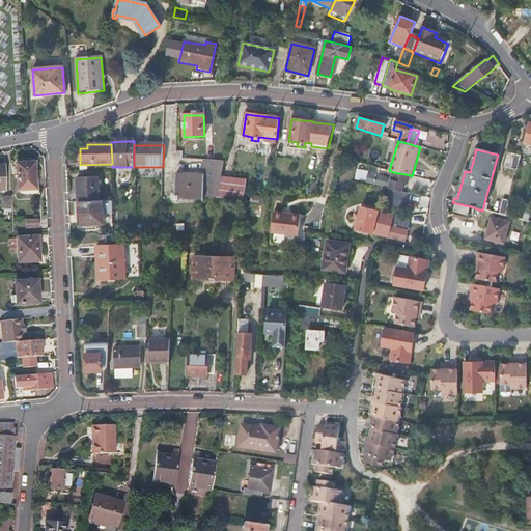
[(523,157),(508,154),(505,167),(519,171),(523,157)]
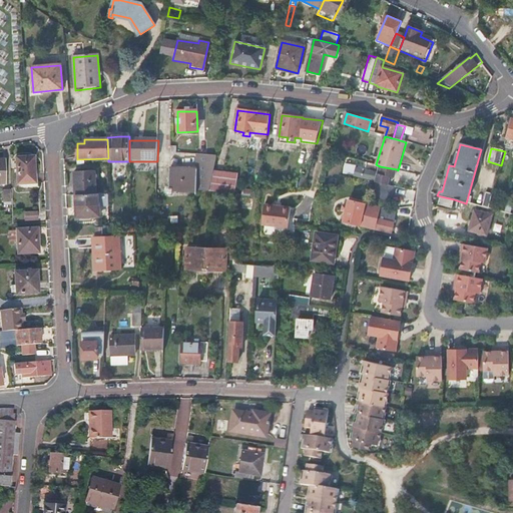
[(214,171),(217,157),(196,155),(195,170),(170,169),(170,190),(197,191),(199,192),(210,192),(214,171)]
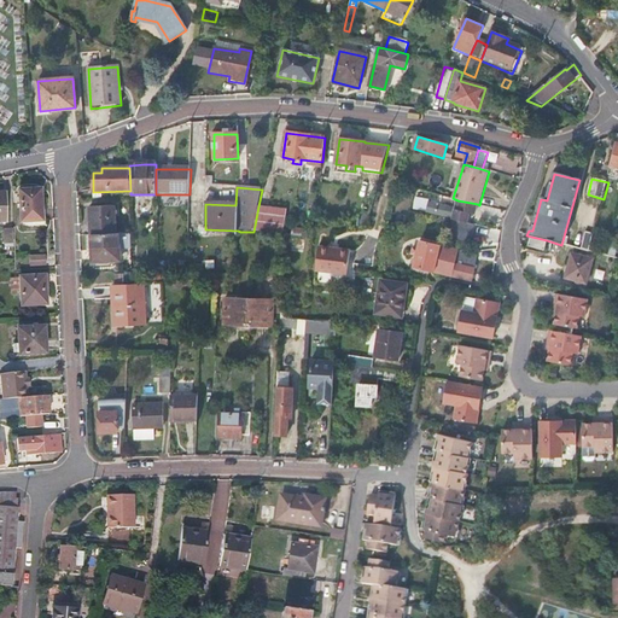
[(40,190),(19,191),(21,222),(42,221),(40,190)]
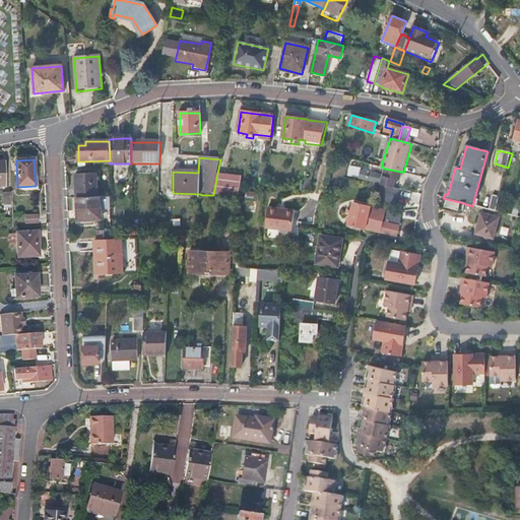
[(360,180),(362,171),(362,169),(350,167),(348,178),(360,180)]
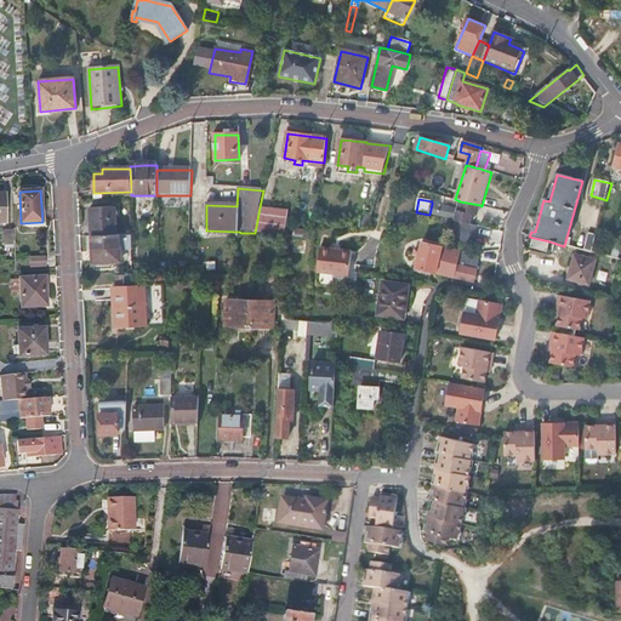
[(455,221),(469,224),(472,215),(478,216),(480,205),(460,201),(459,210),(432,204),(429,215),(455,221)]
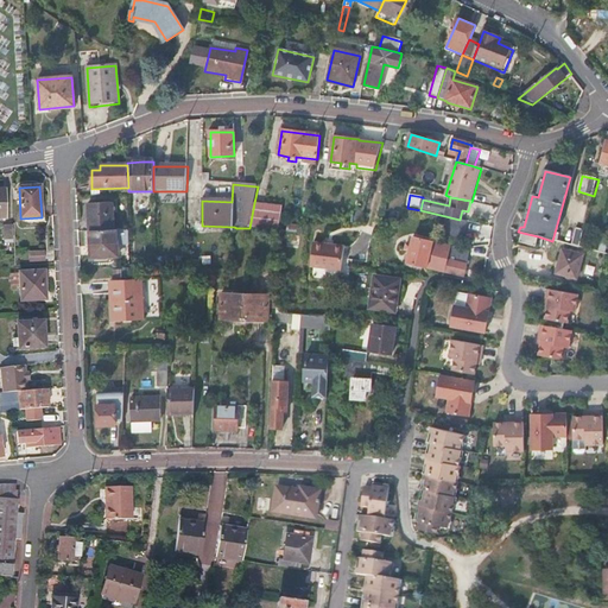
[(88,204),(89,232),(113,230),(113,203),(88,204)]
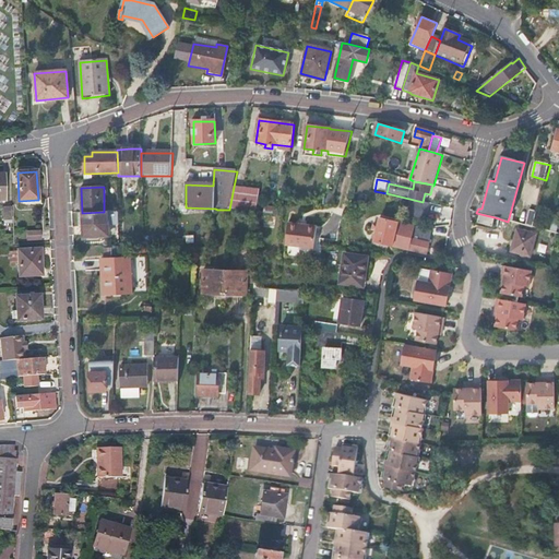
[(260,191),(234,187),(229,210),(236,211),(256,213),(261,213),(262,209),(258,207),(260,191)]
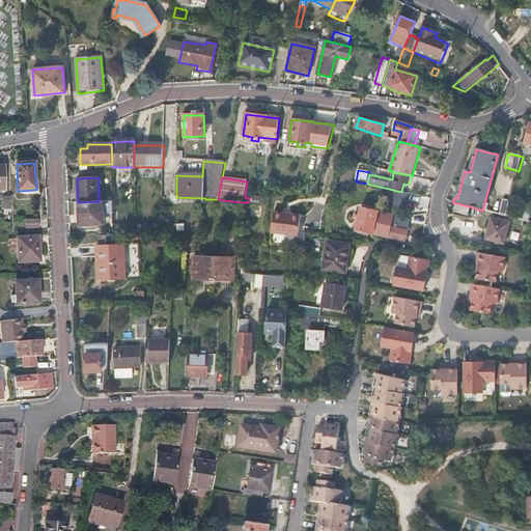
[(404,210),(409,194),(401,192),(389,189),(385,205),(404,210)]
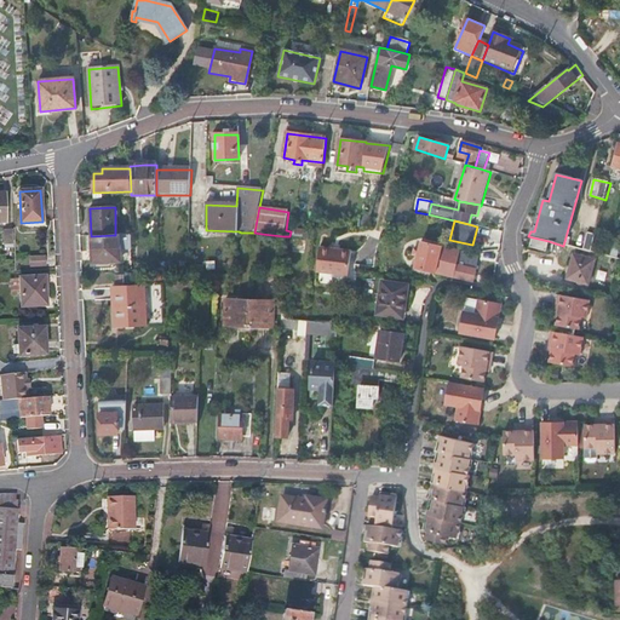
[(589,234),(584,251),(592,252),(596,235),(589,234)]
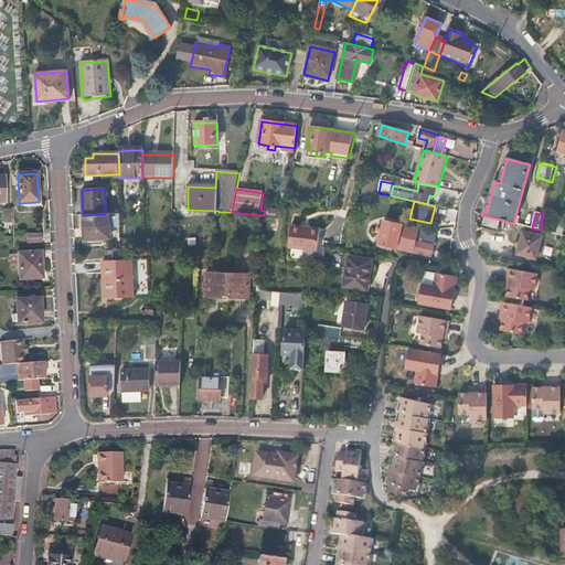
[(105,214),(83,215),(84,240),(109,240),(109,214),(105,214)]
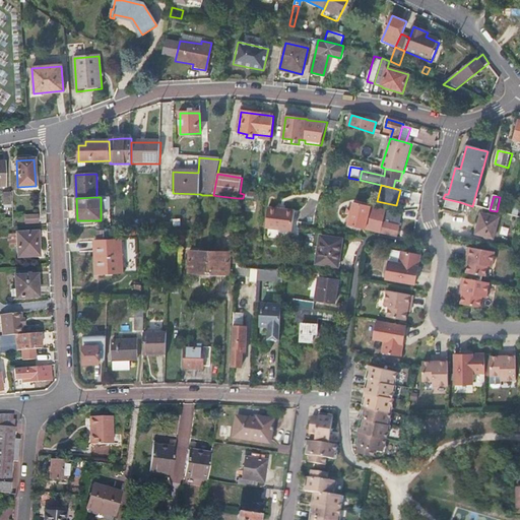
[(460,202),(447,199),(445,207),(458,210),(460,202)]
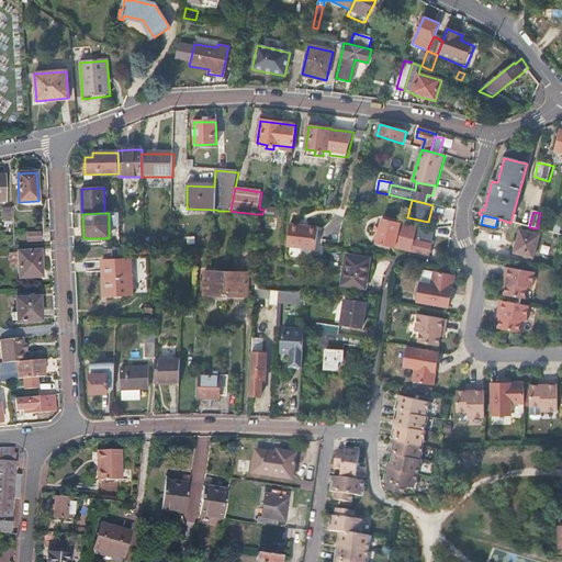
[(435,232),(382,220),(377,243),(418,254),(419,253),(429,255),(435,232)]
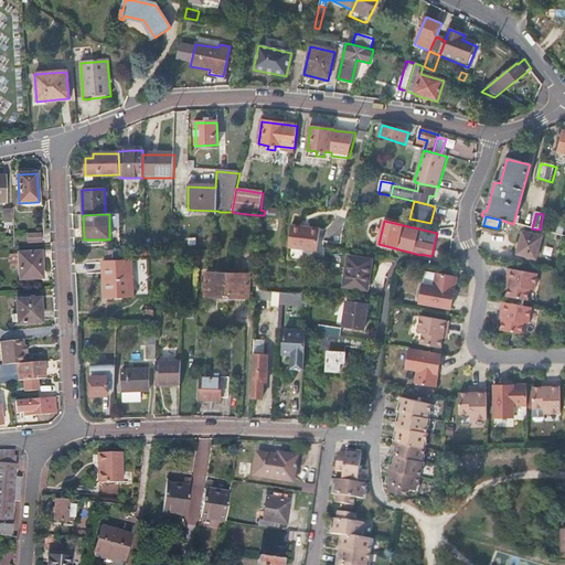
[(304,226),(291,225),(289,248),(318,251),(320,228),(309,227),(309,228),(304,227),(304,226)]
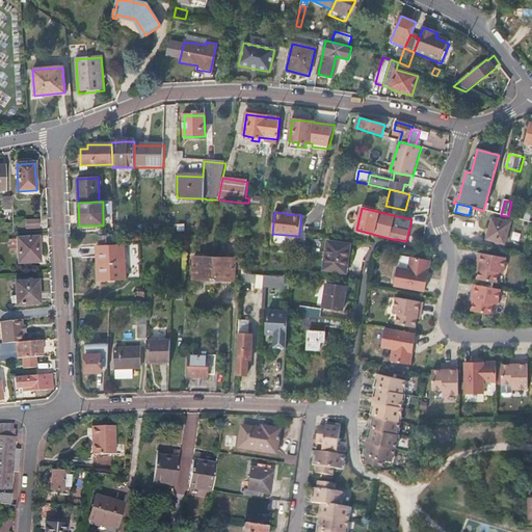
[(505,244),(511,224),(493,219),(487,240),(505,244)]
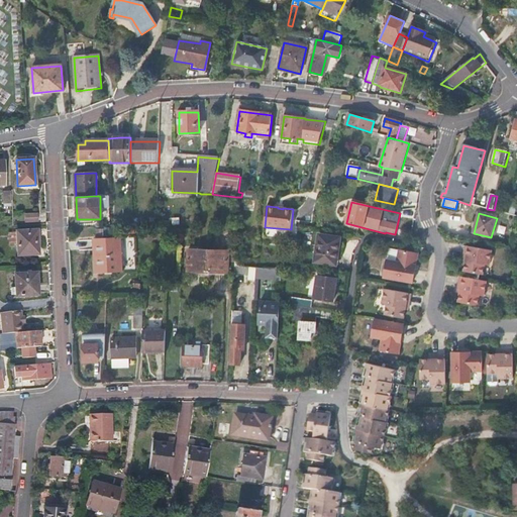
[(37,214),(25,215),(25,223),(38,222),(37,214)]
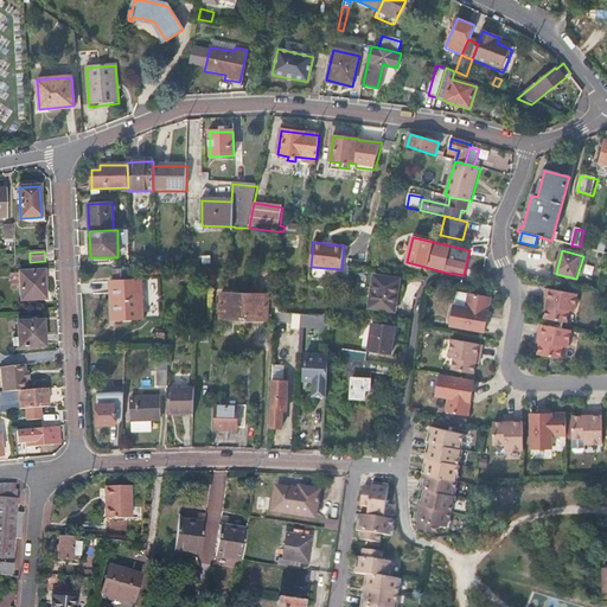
[(586,264),(582,274),(592,276),(594,267),(586,264)]
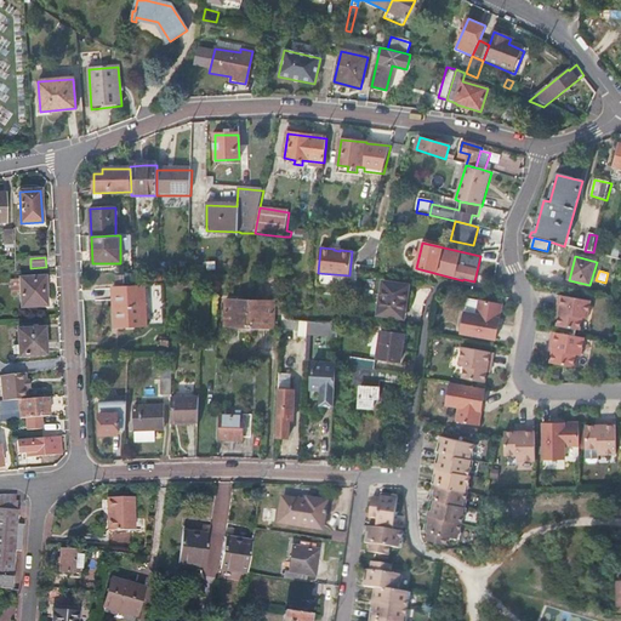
[(45,278),(13,280),(15,302),(22,302),(22,307),(46,306),(45,278)]
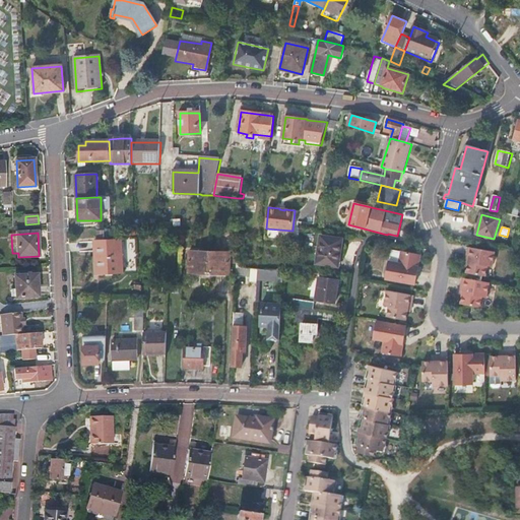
[(317,263),(338,266),(342,240),(321,237),(317,263)]
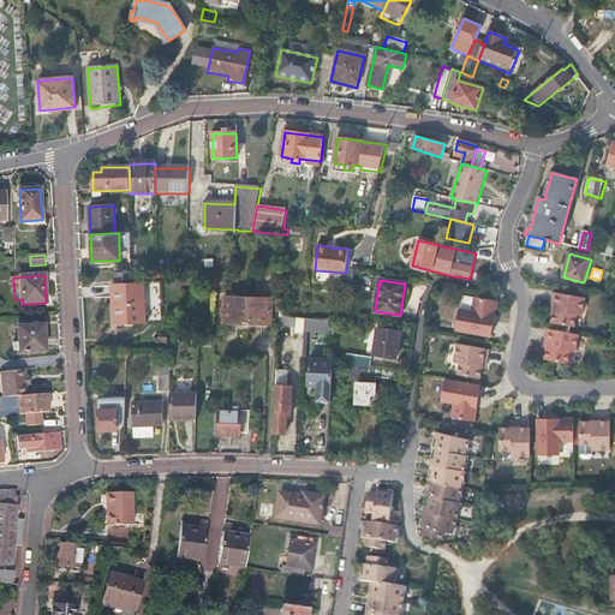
[(130,286),(127,323),(145,323),(143,285),(130,286)]
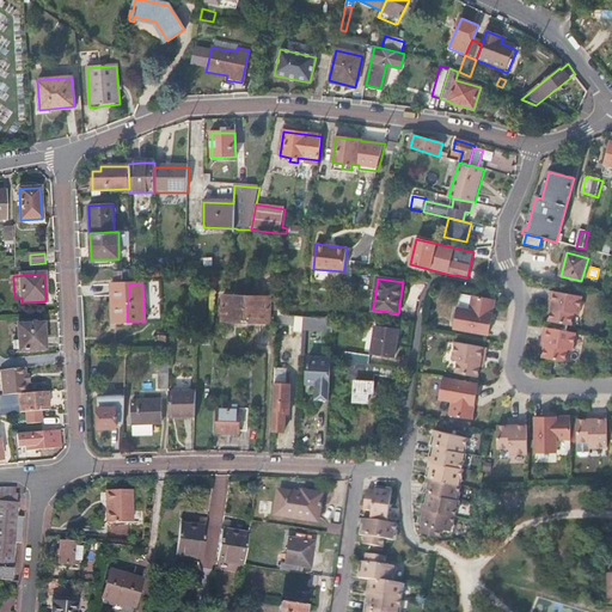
[(114,323),(127,322),(129,285),(111,286),(114,323)]
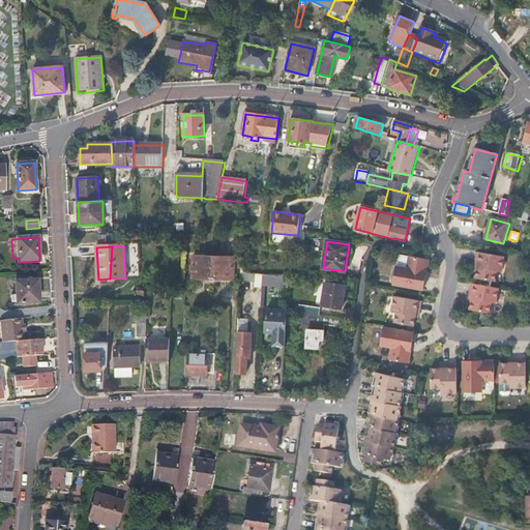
[(477,270),(476,278),(495,283),(497,271),(502,272),(505,257),(478,253),(475,265),(478,265),(477,270)]
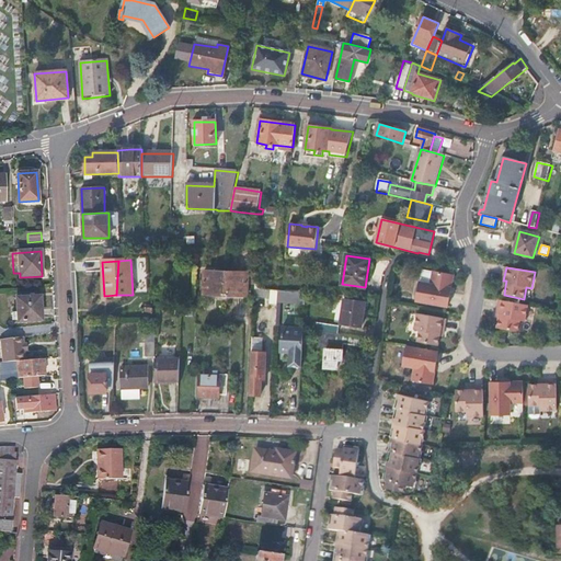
[(225,296),(226,273),(205,272),(204,295),(225,296)]
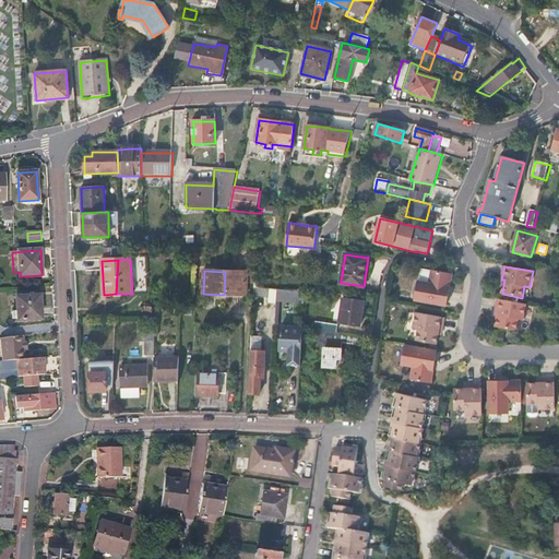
[(432,271),(430,284),(418,282),(415,300),(447,307),(452,274),(432,271)]
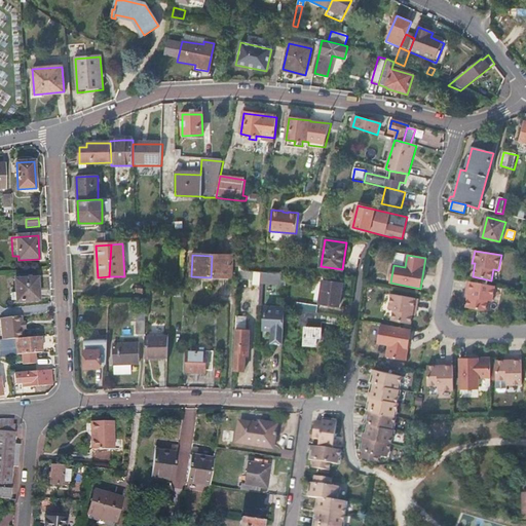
[(395,264),(403,264),(404,255),(395,255),(395,264)]
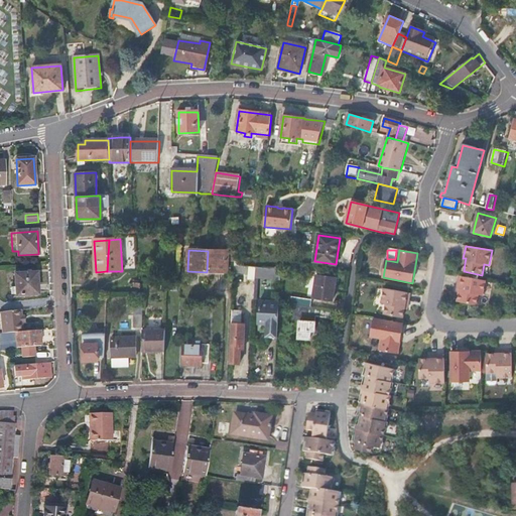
[(228,252),(208,251),(207,272),(227,273),(228,252)]
